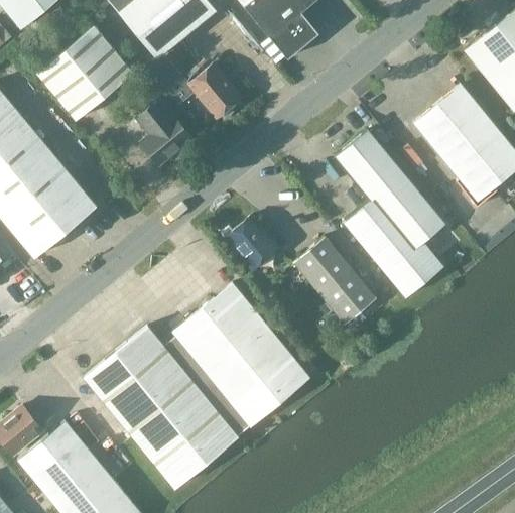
[(9,0),(2,6),(21,30),(57,0),(9,0)]
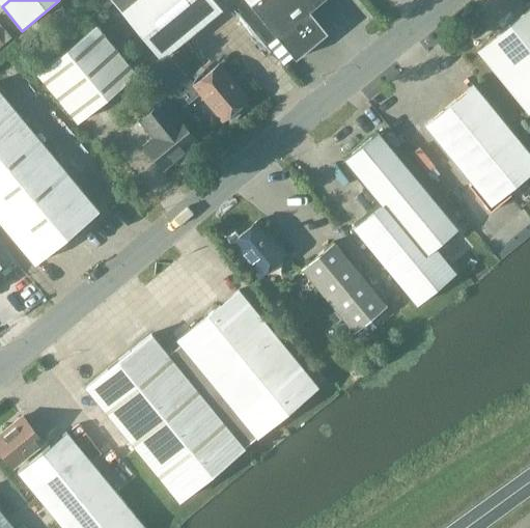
[(222,10),(214,0),(90,0),(102,12),(114,2),(122,12),(162,60),(222,10)]
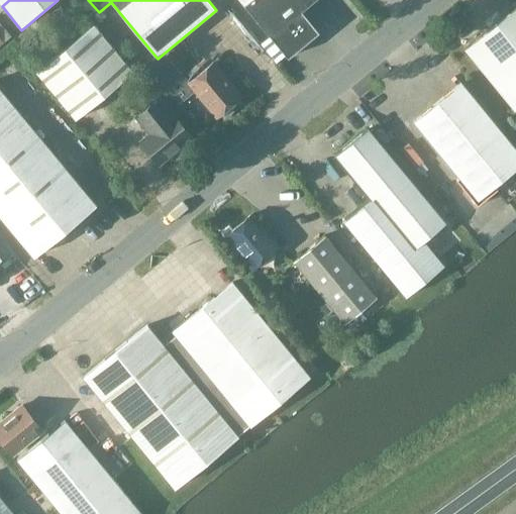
[(237,0),(287,61),(318,34),(301,13),(316,0),(237,0)]
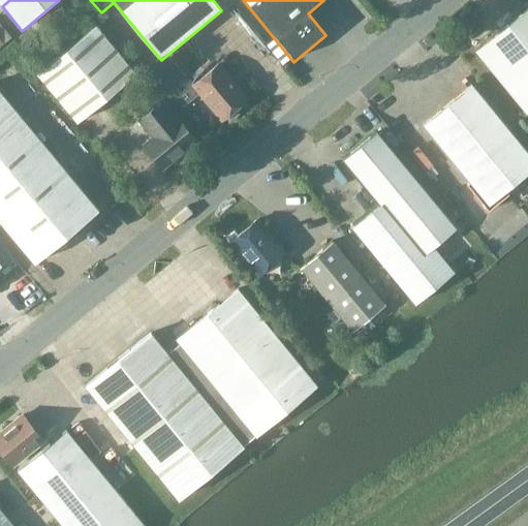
[(527,10),(476,53),(527,116),(527,10)]
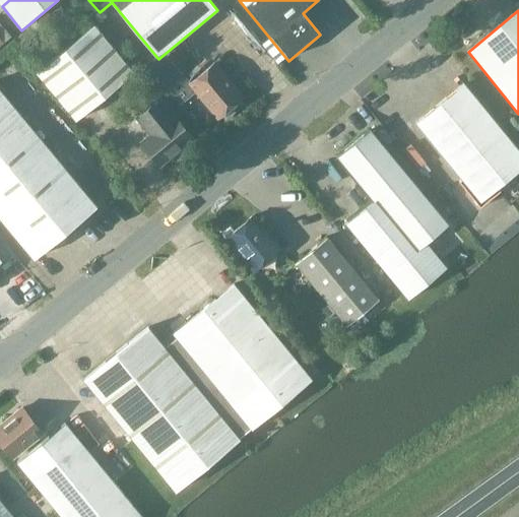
[(0,50),(13,39),(0,23),(0,50)]
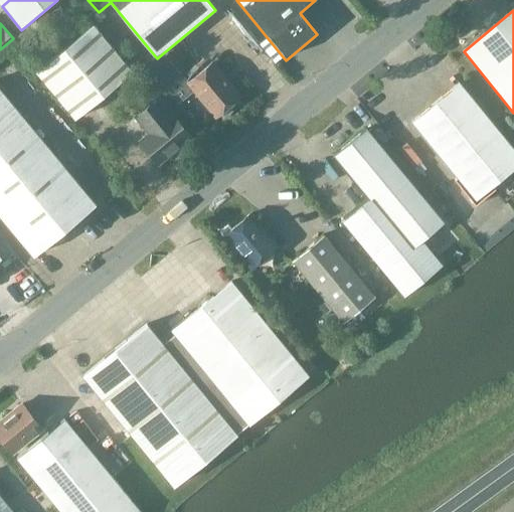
[(133,73),(94,26),(37,72),(76,121),(133,73)]
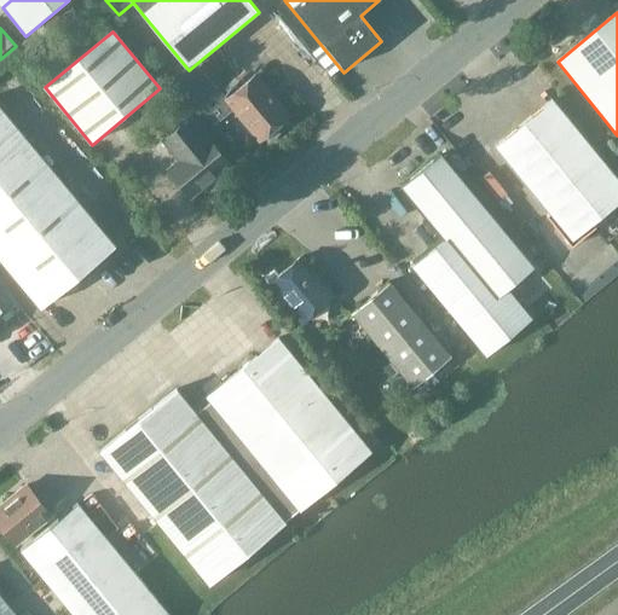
[(200,70),(182,85),(217,127),(234,112),(225,103),(226,102),(200,70)]
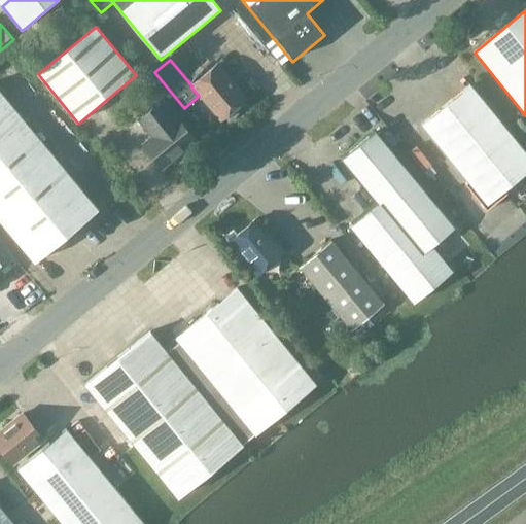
[(193,86),(191,88),(199,96),(220,123),(246,101),(217,66),(193,86)]
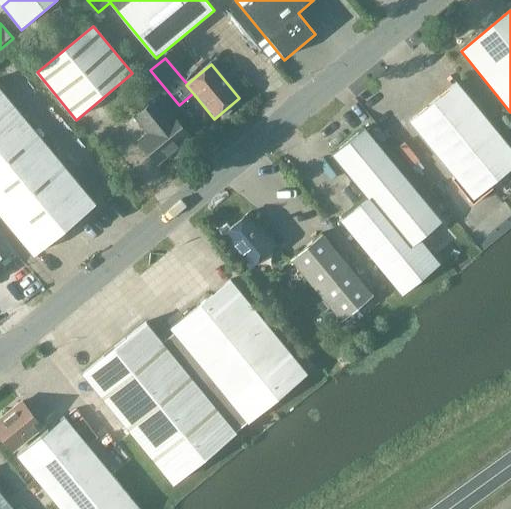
[(510,150),(457,84),(410,123),(455,178),(452,181),(473,206),(493,190),(490,187),(510,169),(510,150)]
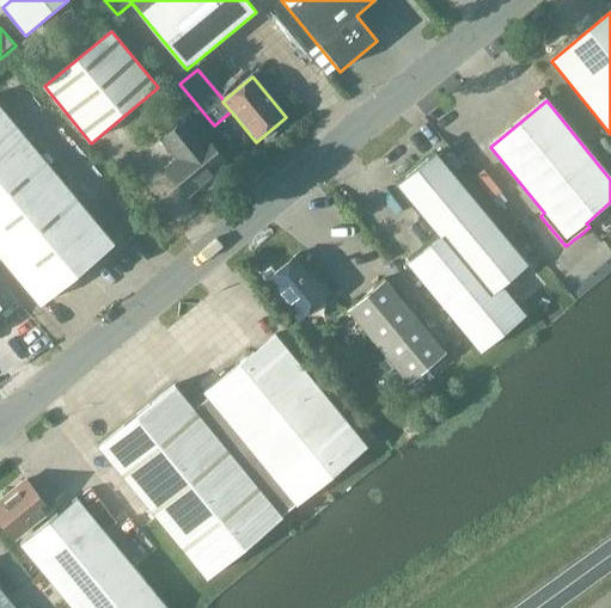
[(0,106),(0,255),(42,305),(115,245),(0,106)]
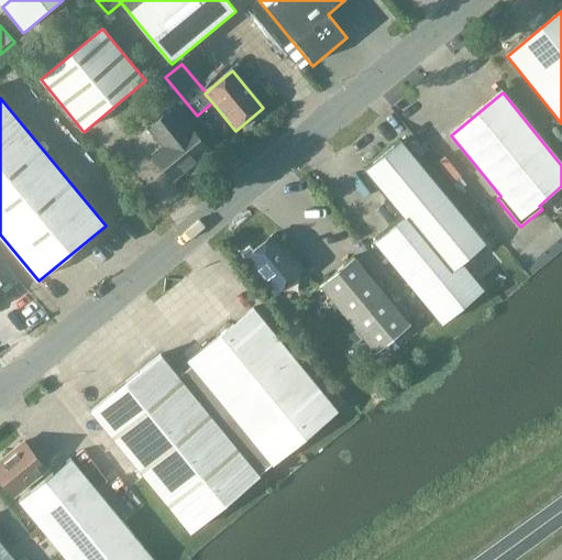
[(165,149),(155,156),(175,182),(210,153),(190,128),(188,129),(174,111),(151,130),(165,149)]
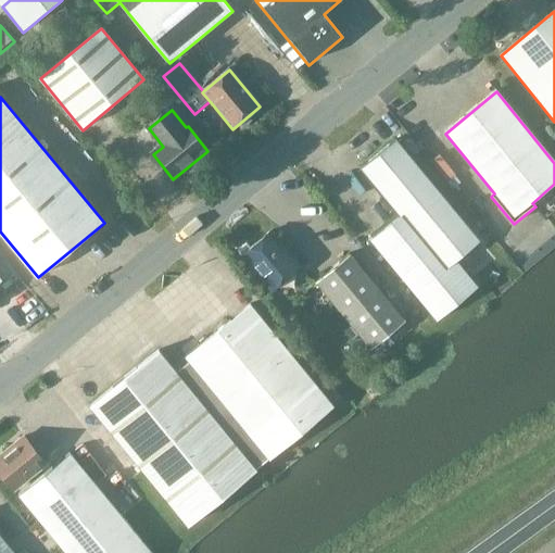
[(478,289),(455,262),(479,242),(395,141),(362,170),(400,217),(370,241),(437,323),(478,289)]
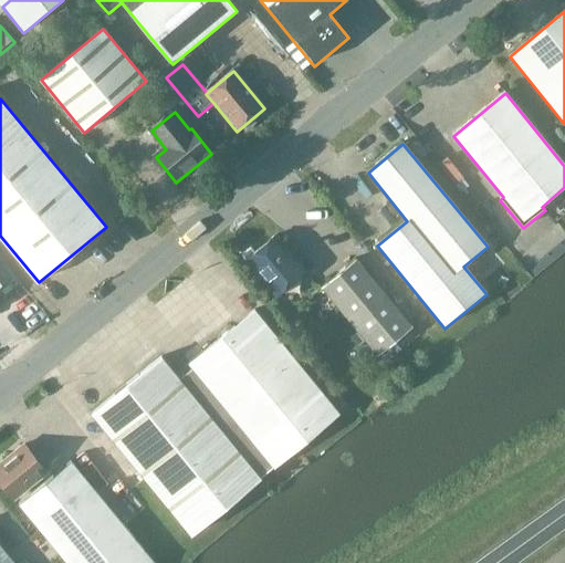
[(461,185),(450,191),(464,216),(475,209),(461,185)]
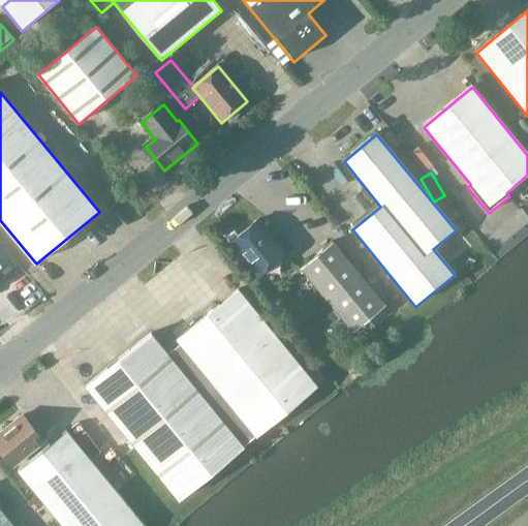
[(258,278),(284,256),(256,223),(230,244),(258,278)]
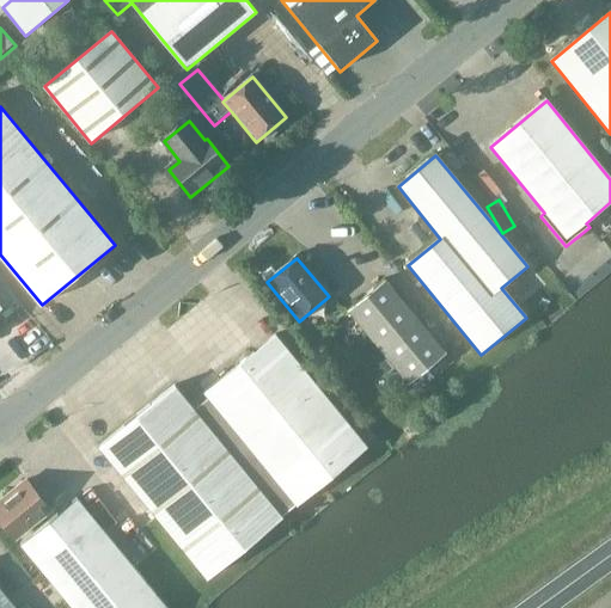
[(385,282),(347,313),(408,387),(445,356),(385,282)]
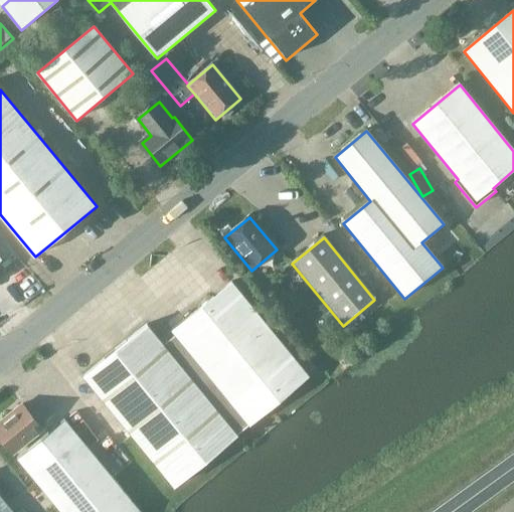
[(166,348),(237,436),(308,378),(231,286),(175,333),(178,337),(166,348)]
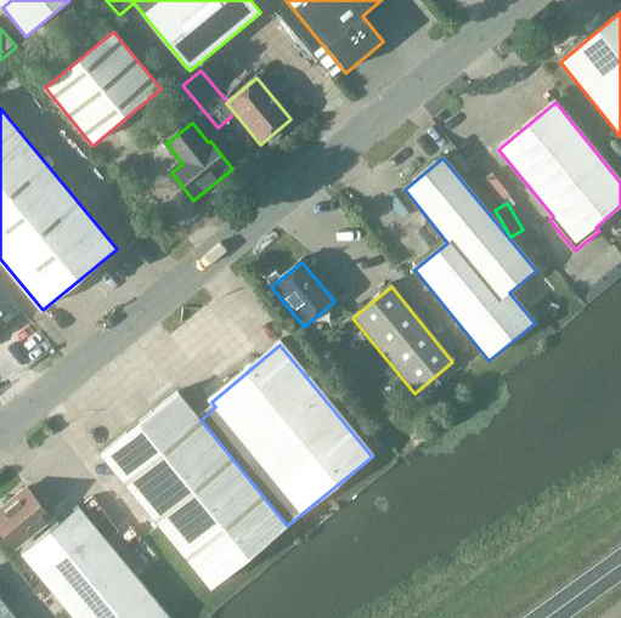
[(102,455),(163,529),(212,589),(287,526),(201,420),(179,393),(102,455)]
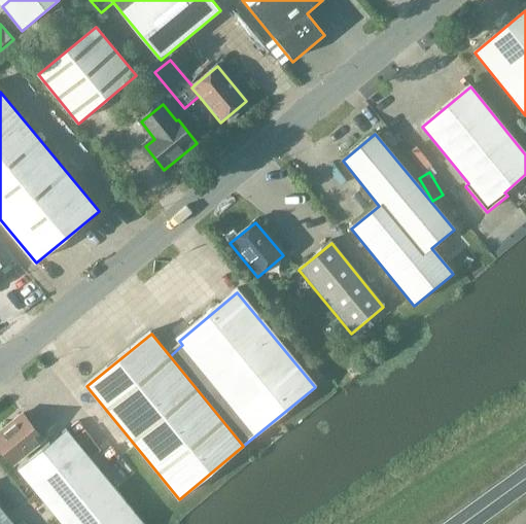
[(0,447),(14,465),(44,441),(23,416),(0,434),(0,447)]
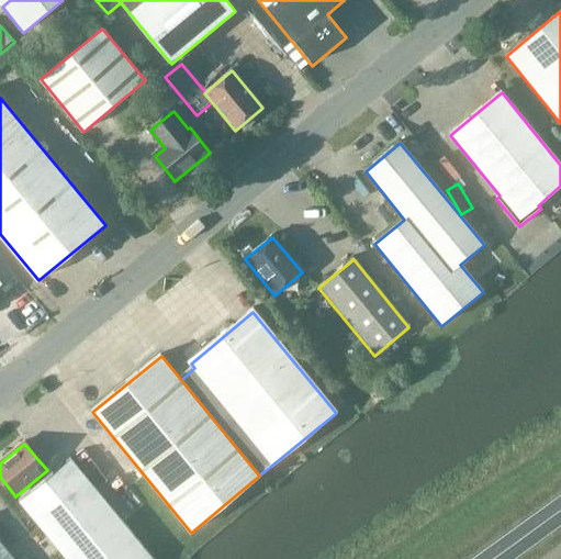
[(153,558),(71,459),(20,501),(67,558),(153,558)]
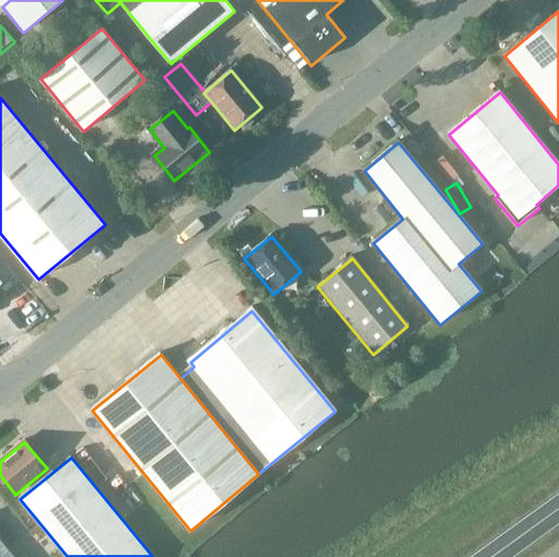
[(14,556),(0,540),(0,556),(14,556)]
